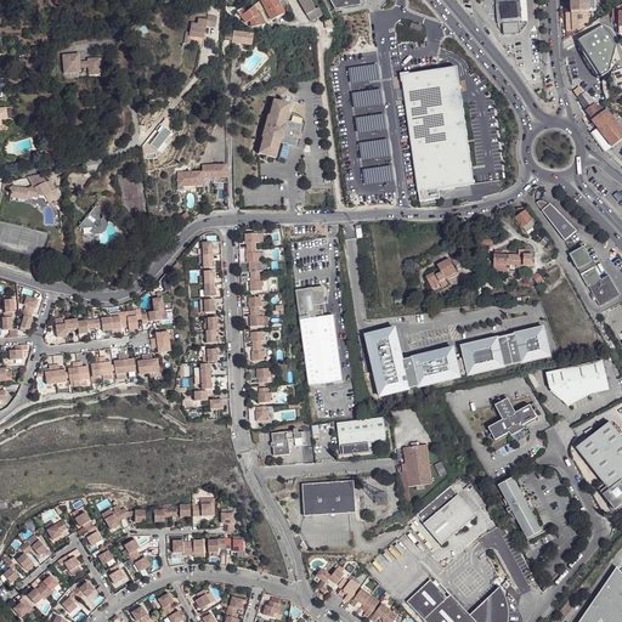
[(271,20),(261,0),(253,6),(261,24),(271,20)]
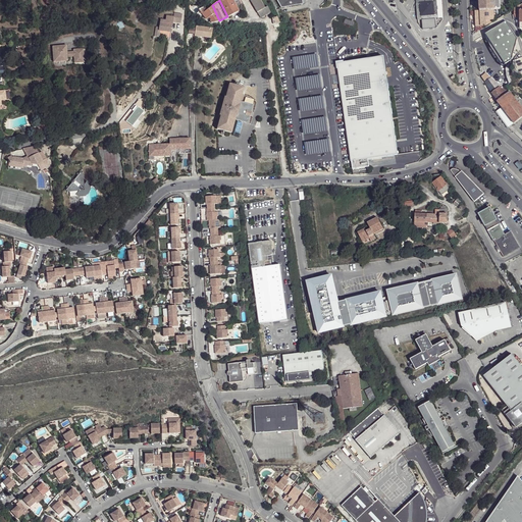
[(218,0),(219,0),(227,16),(227,17),(232,14),(239,11),(237,8),(231,0),(218,0)]
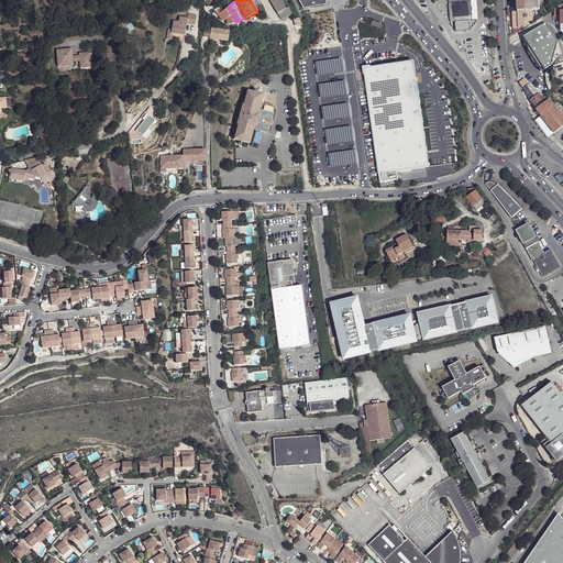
[(289,7),(286,8),(285,9),(279,0),(271,0),(282,20),(293,13),(289,7)]
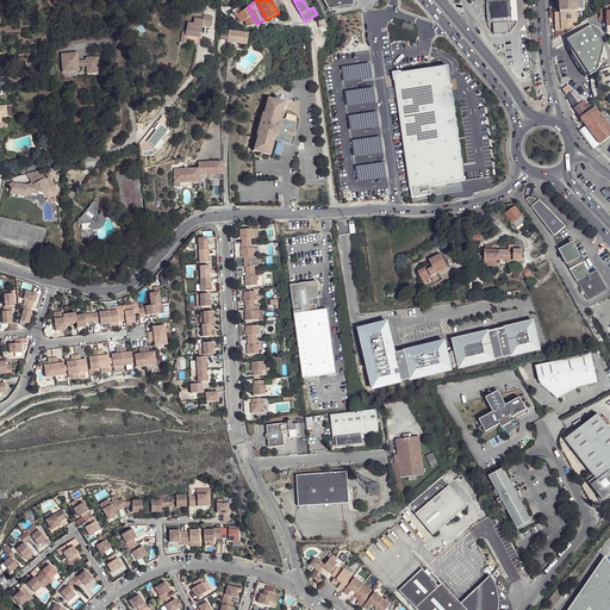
[(511,22),(510,0),(485,0),(487,23),(492,23),(508,22),(511,22)]
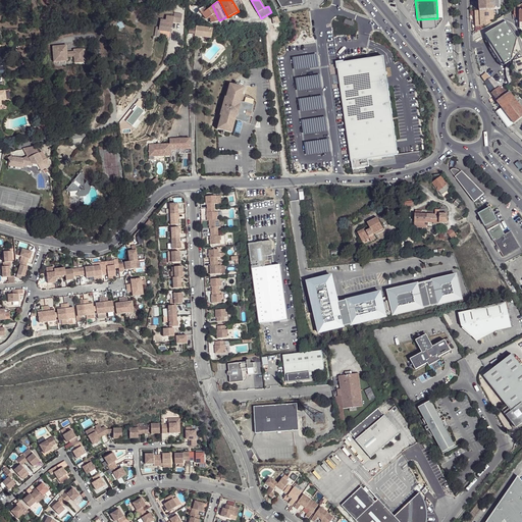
[(478,0),(479,6),(475,6),(476,32),(494,20),(493,9),(501,9),(499,0),(478,0)]
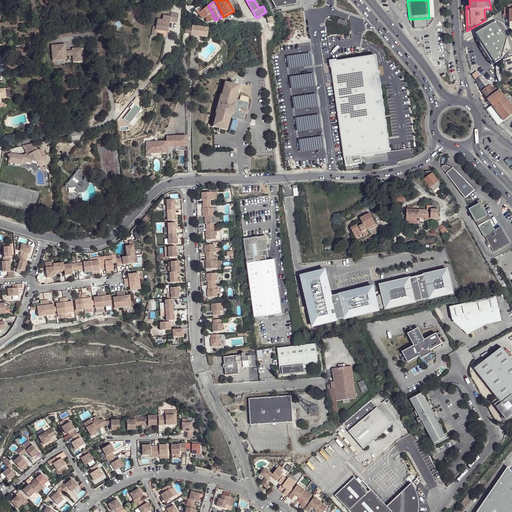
[(200,7),(196,9),(195,9),(203,20),(205,18),(207,23),(215,21),(215,20),(208,5),(203,9),(200,7)]
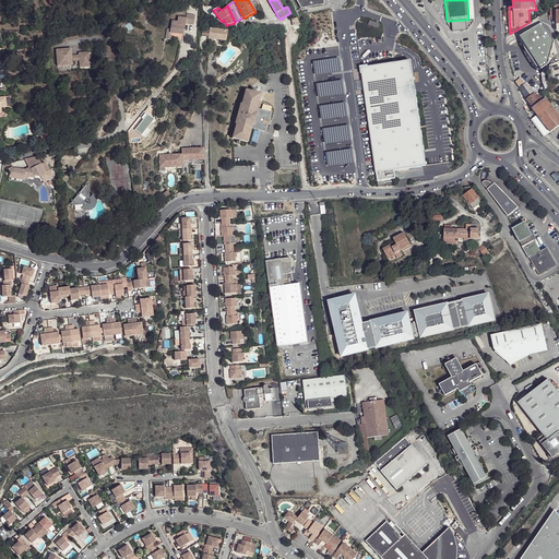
[(170,30),(167,30),(166,39),(169,40),(171,33),(182,35),(186,23),(193,25),(194,16),(187,14),(186,19),(178,18),(177,22),(173,21),(170,30)]
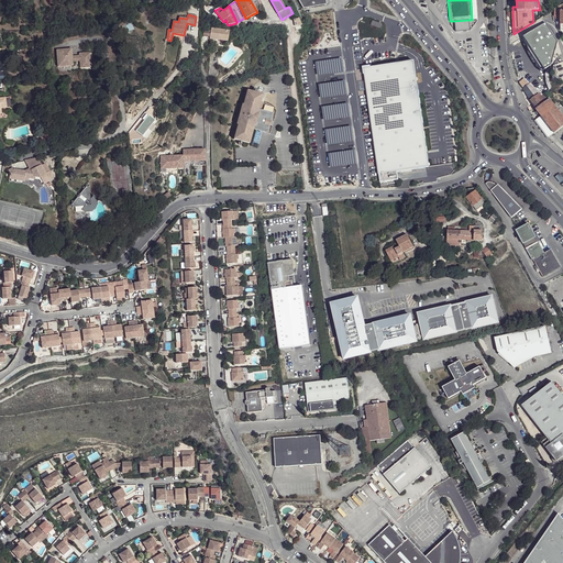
[(547,22),(525,36),(528,43),(545,68),(552,64),(559,41),(547,22)]
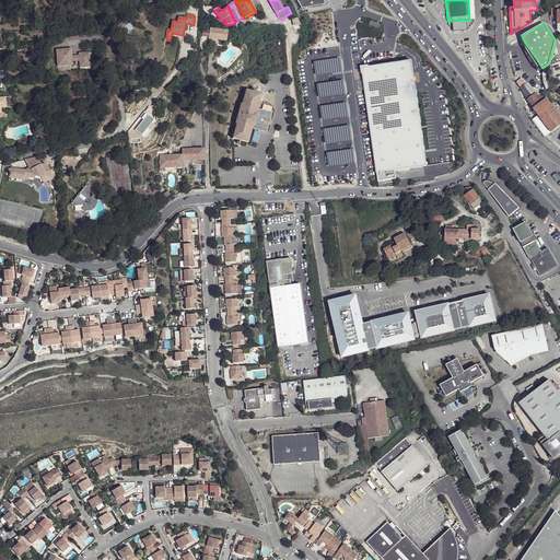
[(228,31),(210,28),(210,30),(209,37),(209,38),(225,42),(228,31)]
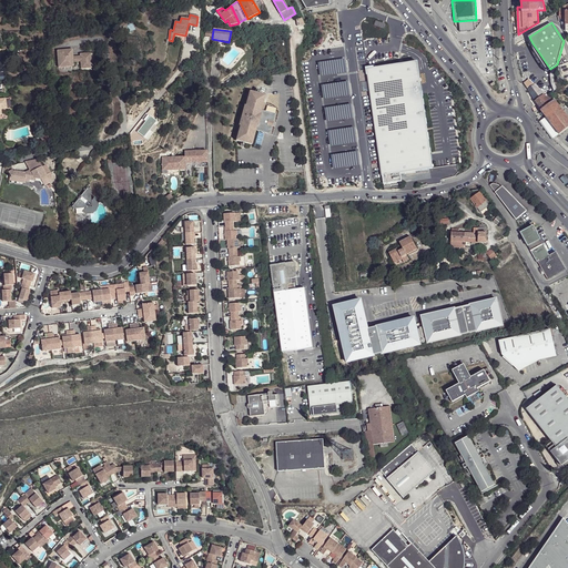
[(548,71),(550,69),(533,43),(530,44),(548,71)]
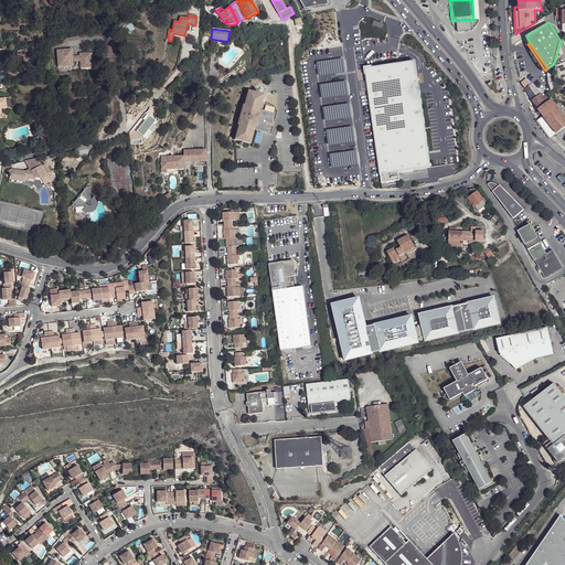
[(72,45),(57,45),(59,63),(64,62),(64,67),(73,66),(73,63),(81,62),(81,70),(91,68),(89,49),(80,50),(80,52),(72,52),(72,45)]
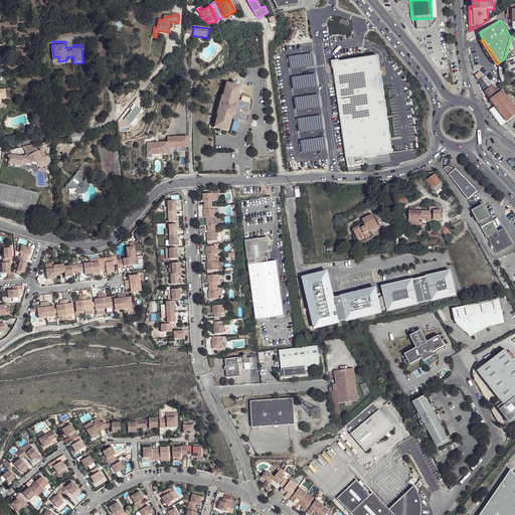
[(282,56),(275,57),(287,150),(294,149),(294,142),(314,139),(308,96),(305,73),(303,59),(283,62),(282,56)]
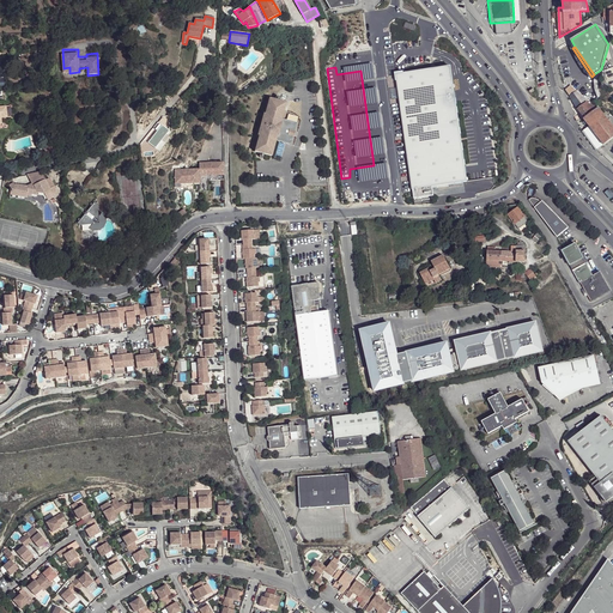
[(430,188),(467,182),(451,67),(396,74),(414,199),(431,196),(430,188)]
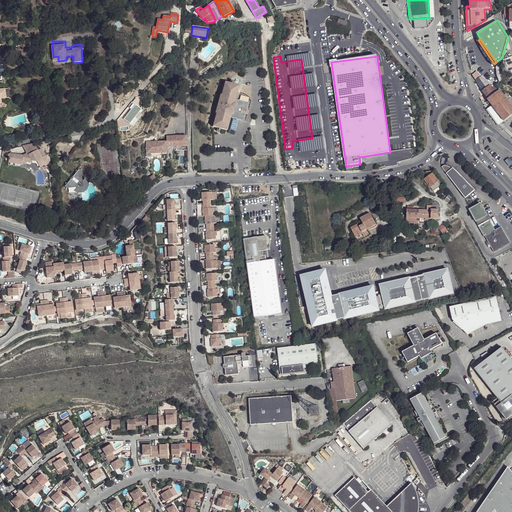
[(491,105),(504,121),(511,115),(511,97),(504,95),(500,90),(490,85),(491,83),(481,76),(476,80),(482,91),(488,99),(487,99),(491,105)]
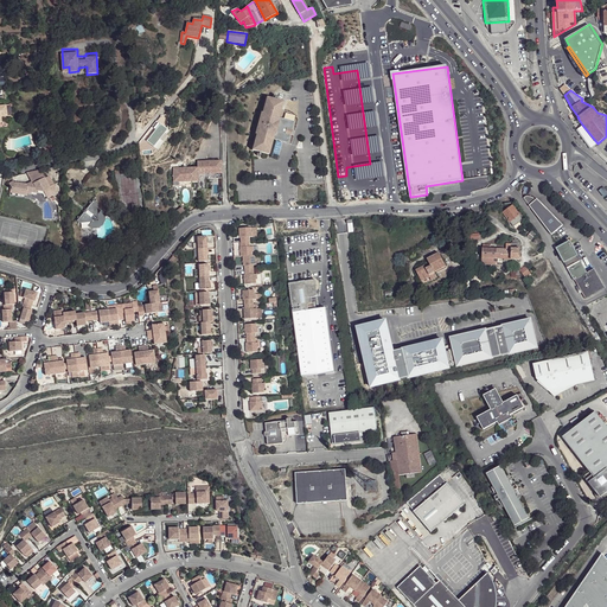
[(285,103),(268,98),(263,114),(262,113),(256,134),(257,134),(253,151),(270,155),(274,140),(289,145),(295,122),(280,119),(285,103)]
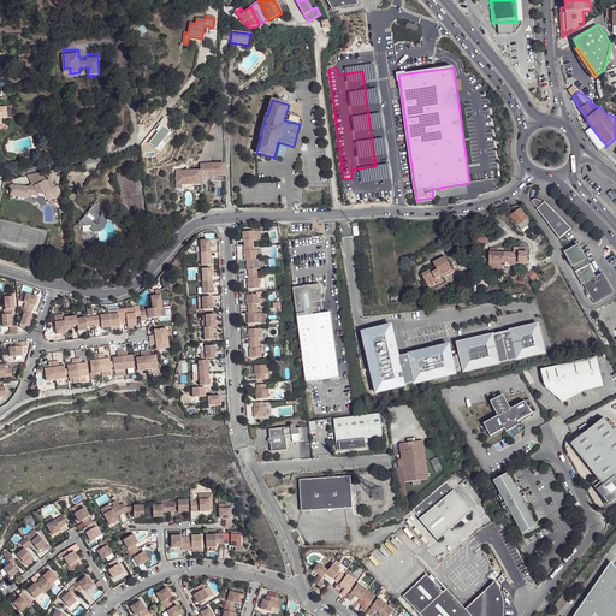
[(501,105),(491,107),(501,132),(509,130),(501,105)]
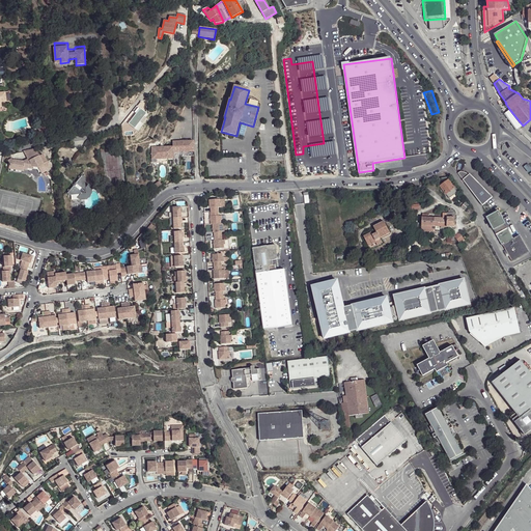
[(523,126),(509,109),(504,112),(508,119),(515,128),(518,131),(520,129),(523,126)]
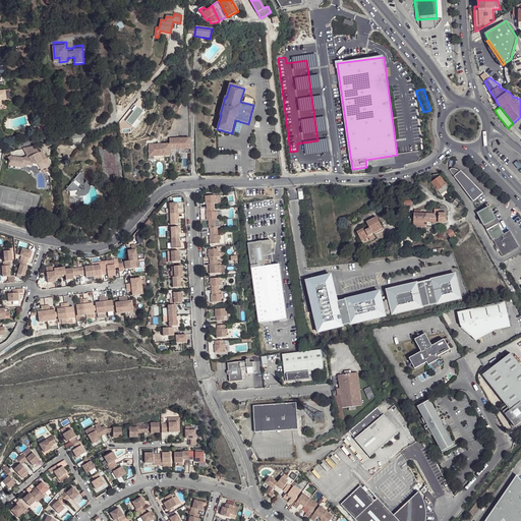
[(426,114),(419,116),(420,125),(428,124),(426,114)]
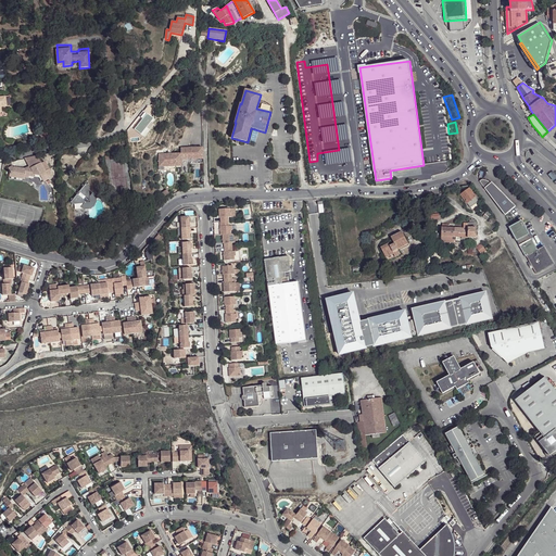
[(181,152),(159,153),(160,165),(181,165),(181,159),(191,158),(191,162),(203,162),(203,146),(181,147),(181,152)]
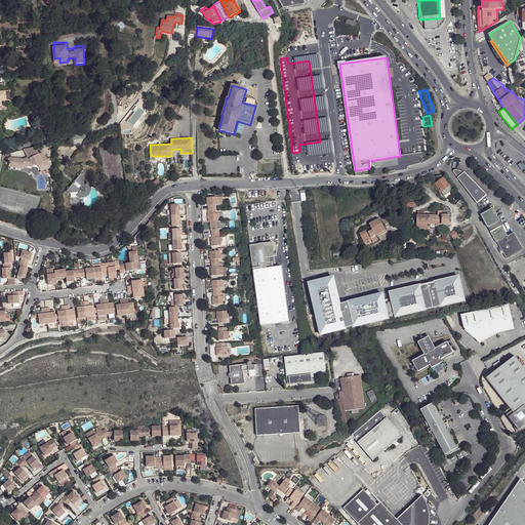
[(34,147),(22,150),(26,157),(27,159),(37,154),(34,147)]
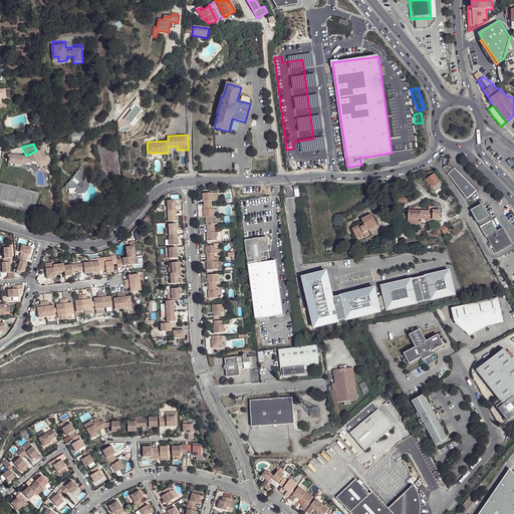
[(26,156),(25,154),(21,156),(10,155),(10,154),(6,156),(8,158),(7,164),(20,167),(21,164),(25,165),(25,164),(30,164),(30,162),(35,163),(38,169),(47,164),(40,150),(36,151),(26,156)]
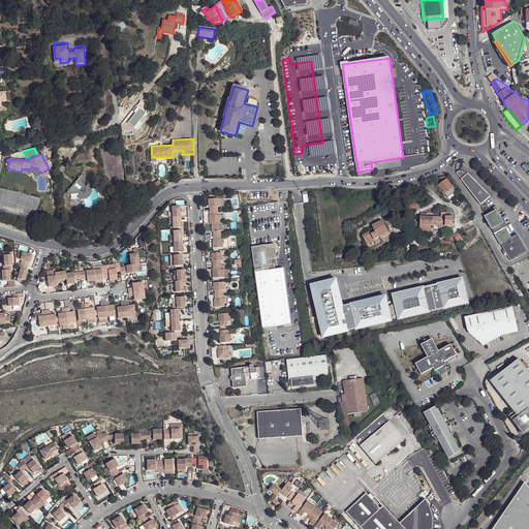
[(69,189),(67,191),(67,195),(79,193),(79,197),(84,197),(89,193),(88,187),(84,188),(82,166),(76,167),(78,179),(69,189)]
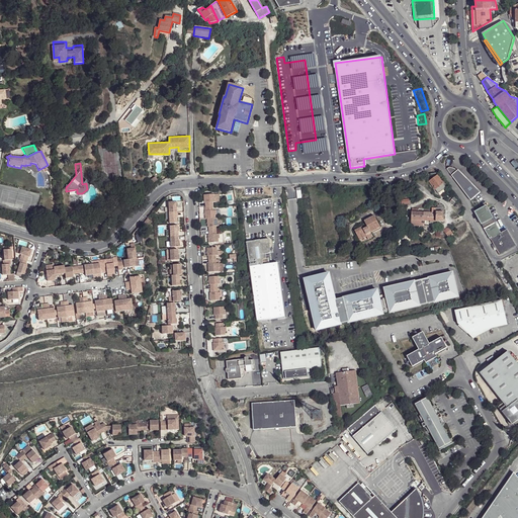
[(446,168),(444,169),(466,200),(480,191),(457,169),(455,171),(453,169),(449,167),(448,167),(446,168)]
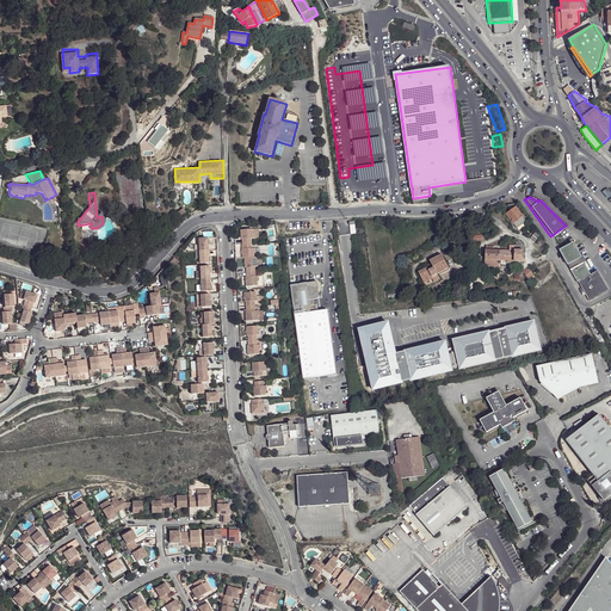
[(523,217),(516,208),(506,214),(513,223),(523,217)]
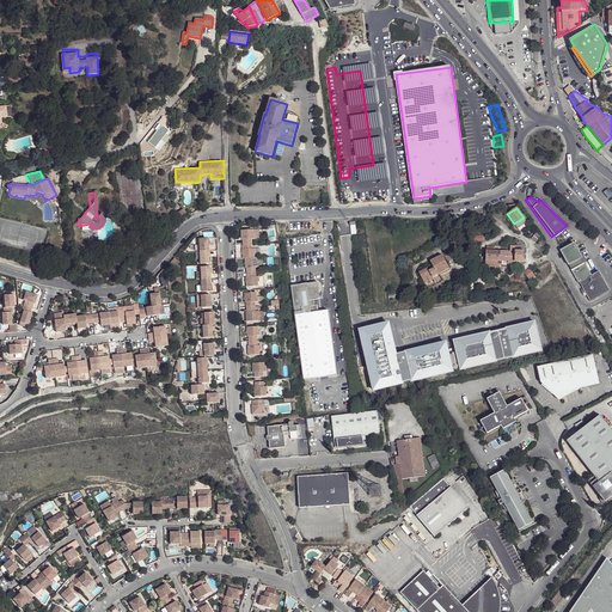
[(527,222),(524,218),(514,224),(518,228),(527,222)]
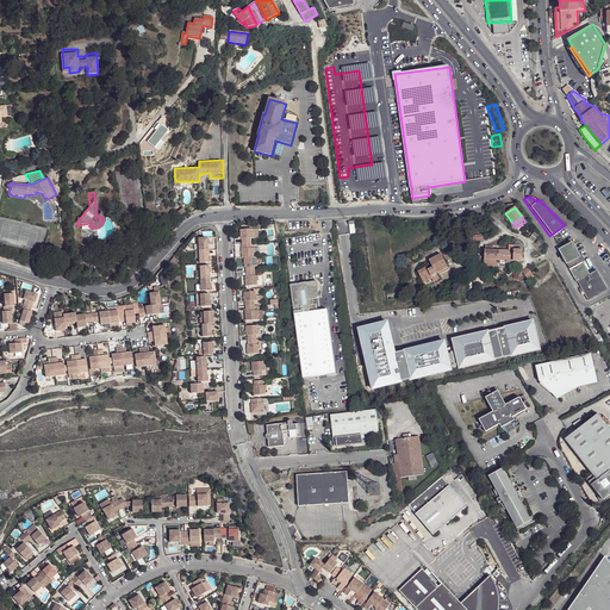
[(238,238),(238,244),(247,243),(247,238),(250,238),(249,234),(248,234),(248,230),(237,230),(237,240),(238,238)]
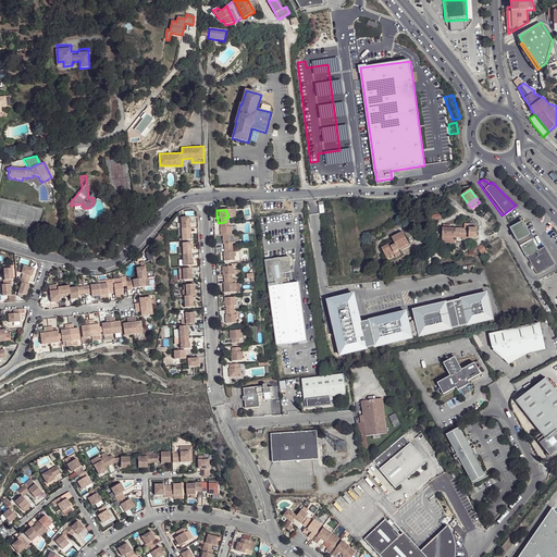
[(522,221),(509,227),(519,245),(524,243),(532,238),(522,221)]
